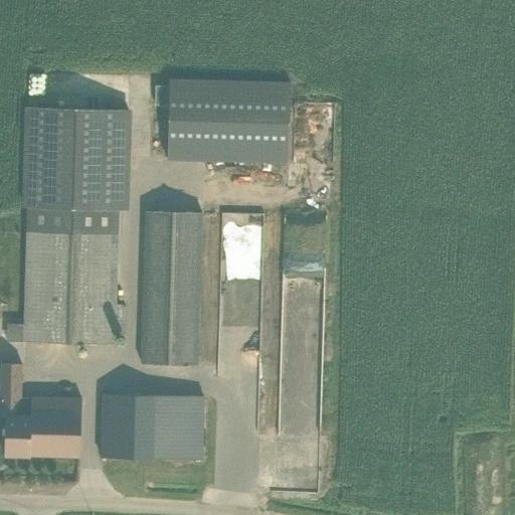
[(290,82),(173,78),(170,159),(288,162),(290,82)]
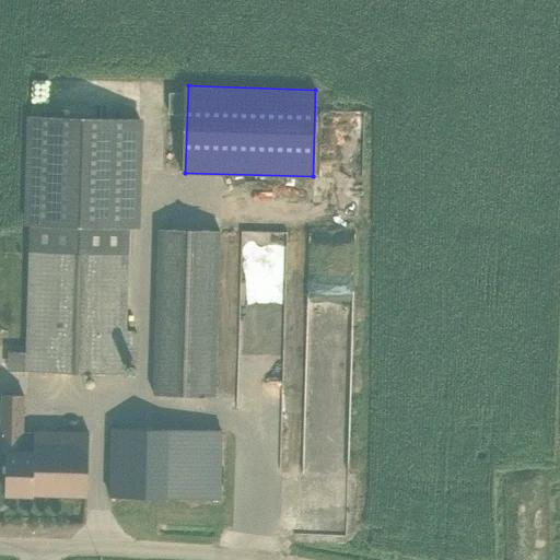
[(141,120),(27,116),(22,225),(28,225),(129,229),(138,229),(141,120)]
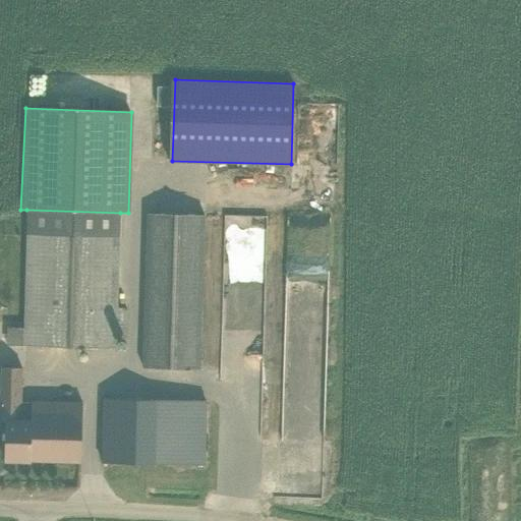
[(116,307),(120,213),(26,210),(22,328),(6,328),(6,345),(116,348),(117,341),(126,339),(126,307),(116,307)]
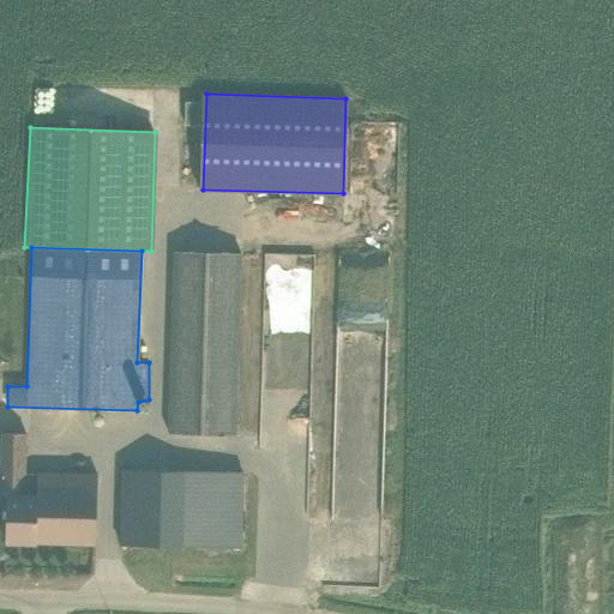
[(173,252),(168,432),(235,437),(241,254),(173,252)]
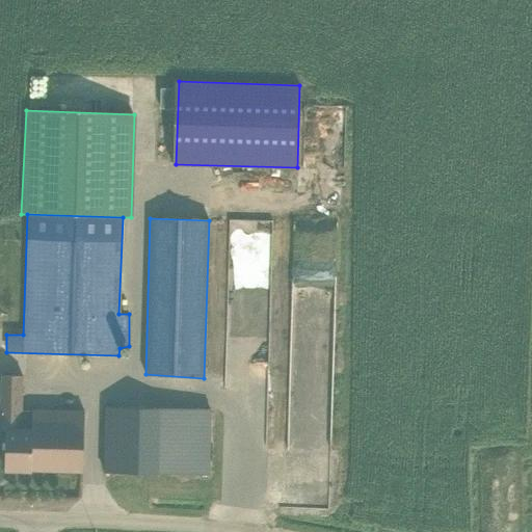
[(280,289),(317,289),(316,261),(278,261),(280,289)]
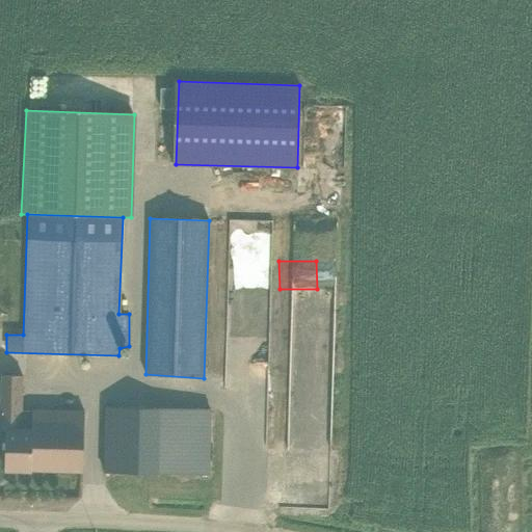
[(0,429),(4,430),(4,471),(81,472),(84,411),(32,410),(22,410),(23,376),(0,375),(0,429)]
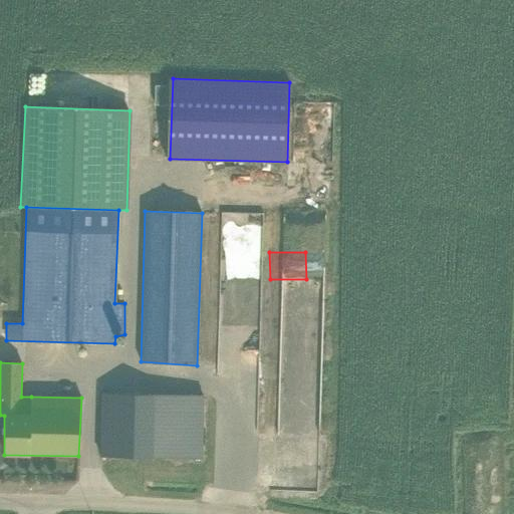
[(100,395),(100,456),(201,458),(202,396),(100,395)]
